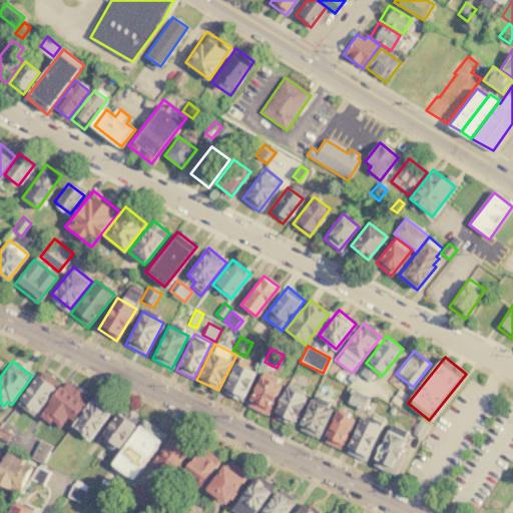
[(234,363),(257,374),(242,402),(220,391),(234,363)]
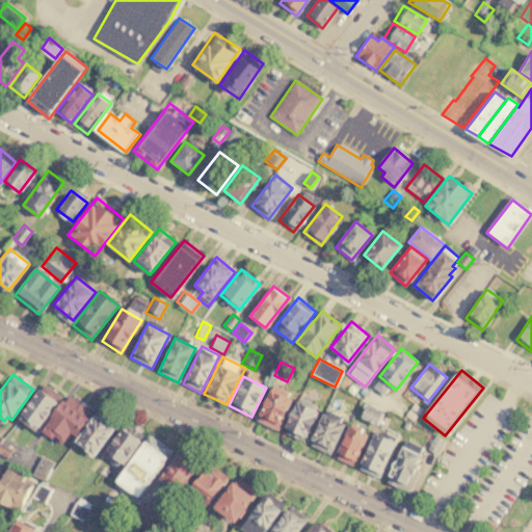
[(273,383),(294,395),(276,430),(256,419),(273,383)]
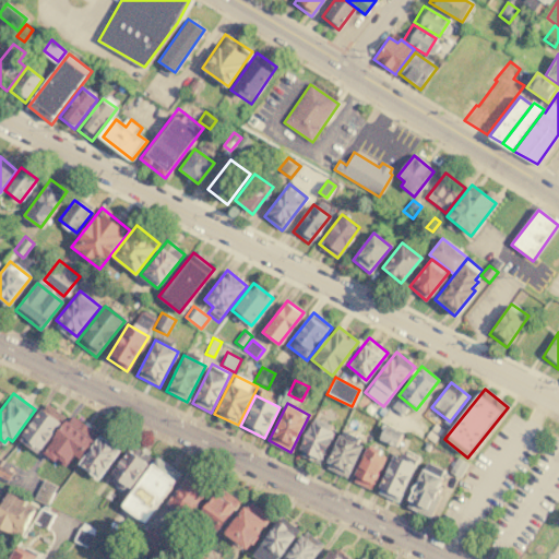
[(60,423),(39,452),(20,438),(40,408),(60,423)]
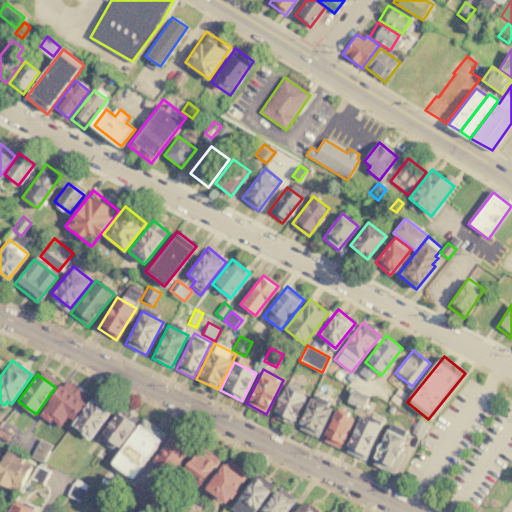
[(39,416),(65,380),(89,397),(72,420),(67,417),(59,427),(51,422),(50,424),(39,416)]
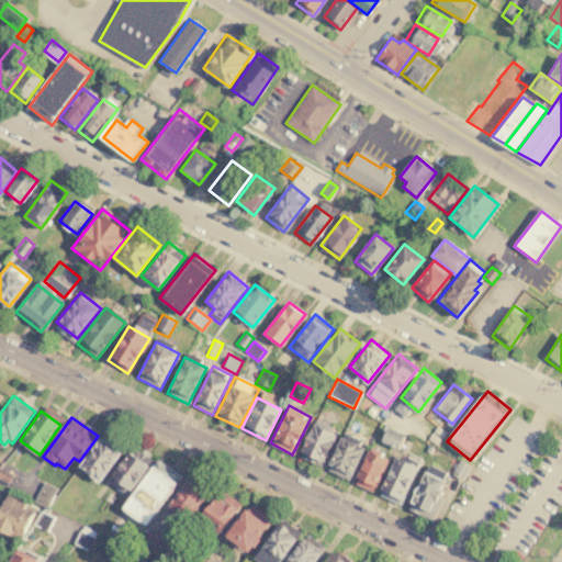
[(315,418),(339,430),(321,468),(296,456),(315,418)]
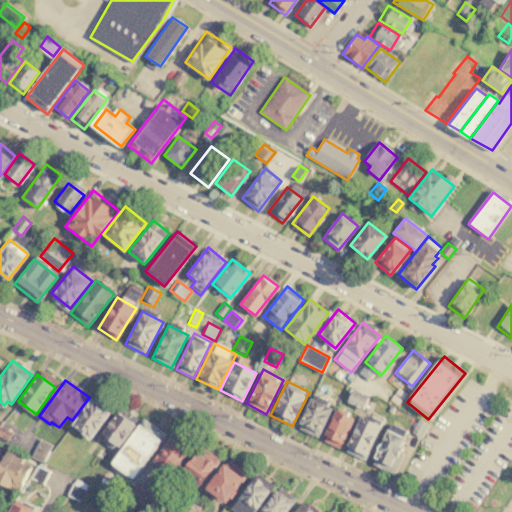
[(353,388),(368,396),(361,409),(346,401),(353,388)]
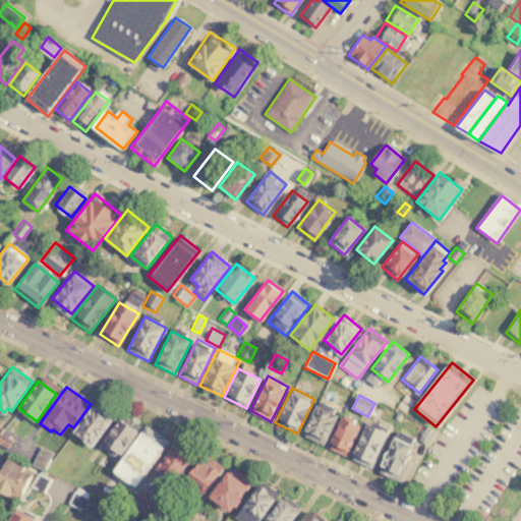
[(320,399),(341,410),(324,446),(301,435),(320,399)]
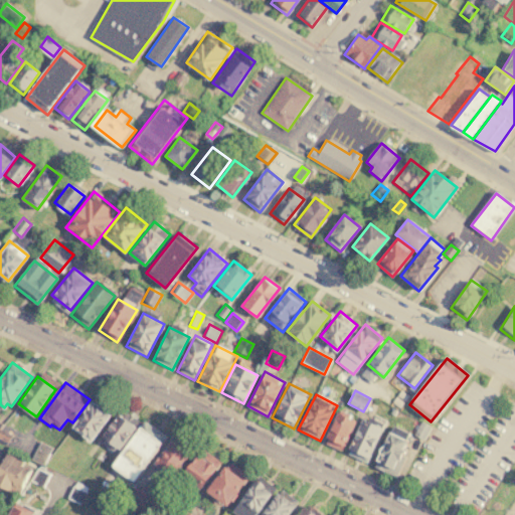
[(110,415),(91,442),(71,428),(91,401),(110,415)]
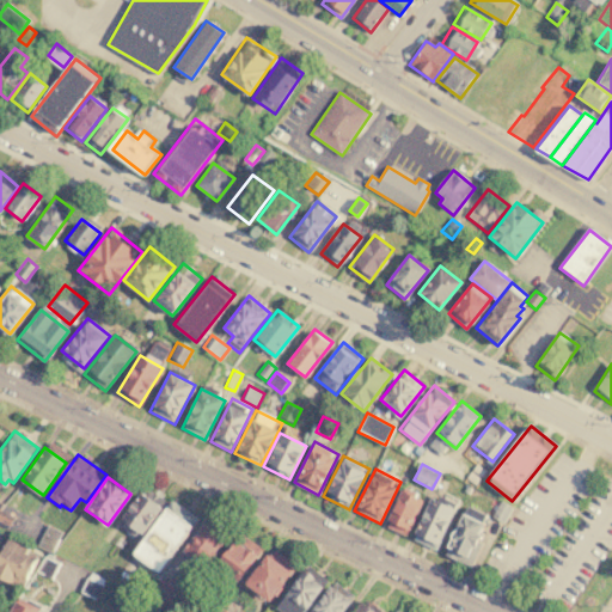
[(401,490),(422,501),(405,536),(383,525),(401,490)]
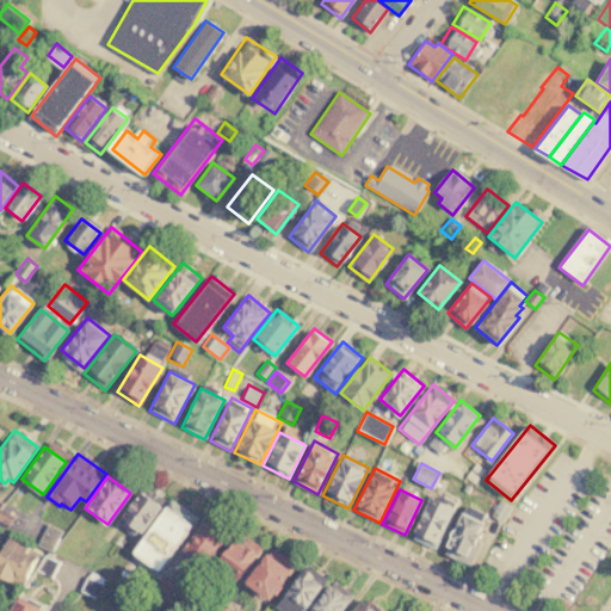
[(457,501),(434,545),(412,535),(434,489),(457,501)]
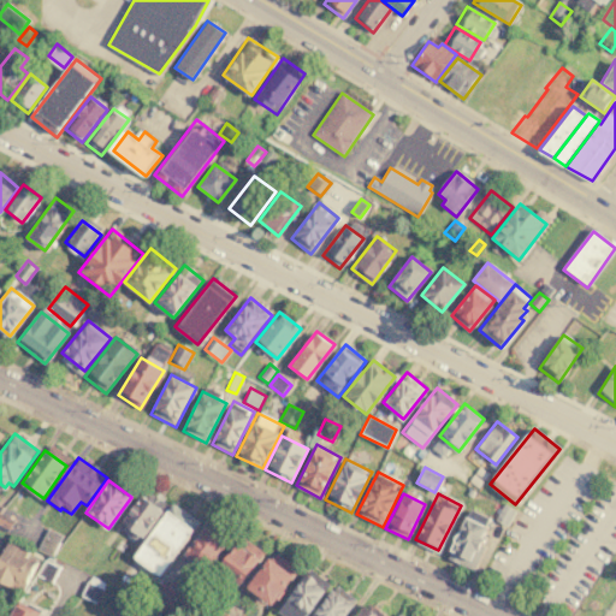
[(161,511),(142,538),(120,523),(140,496),(161,511)]
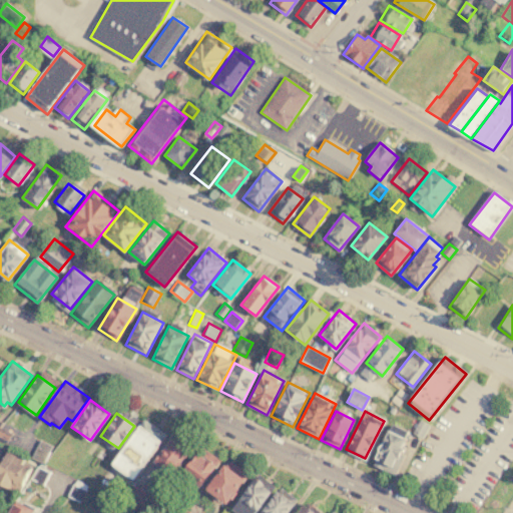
[(132,480),(111,465),(144,420),(165,434),(132,480)]
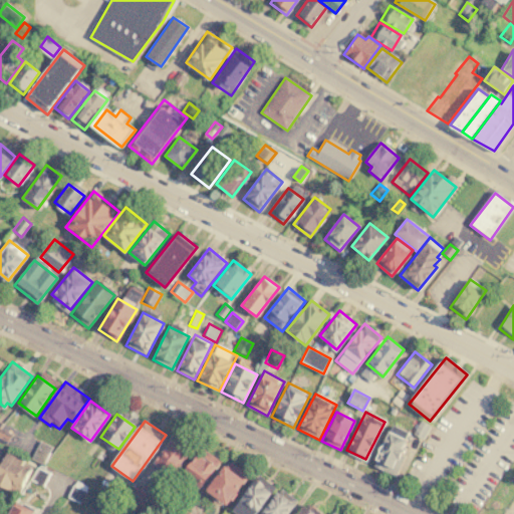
[(413,433),(419,421),(431,426),(424,439),(413,433)]
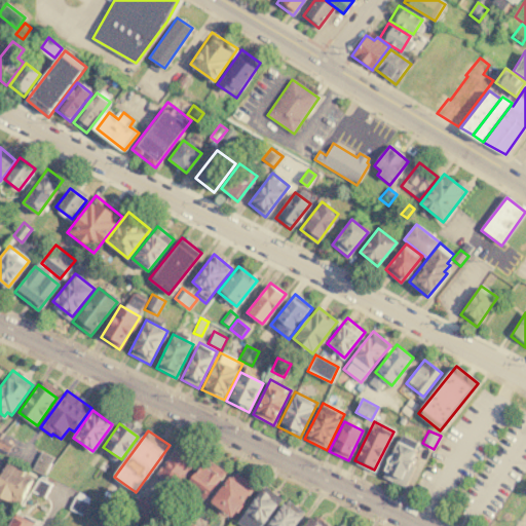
[(381,476),(403,434),(419,442),(409,463),(413,465),(403,487),(381,476)]
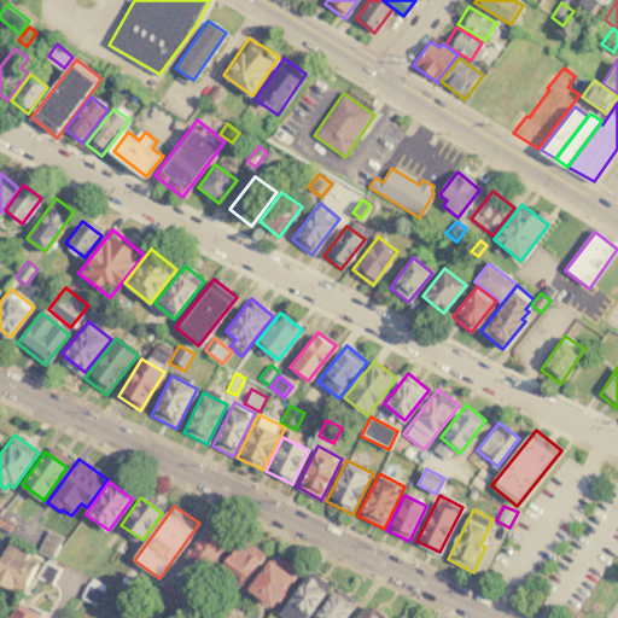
[(0,526),(0,514),(13,522),(10,531),(0,526)]
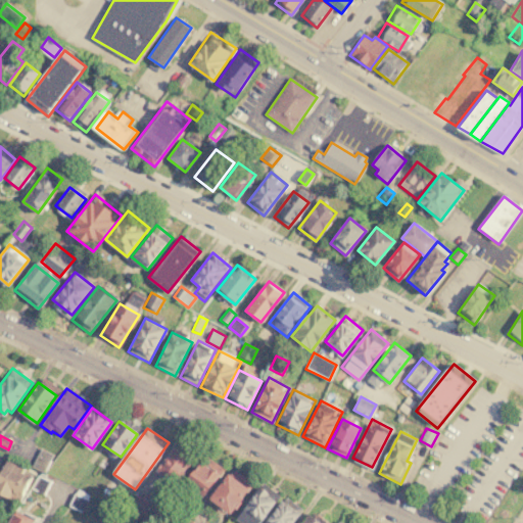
[(194,456),(172,487),(153,474),(176,442),(194,456)]
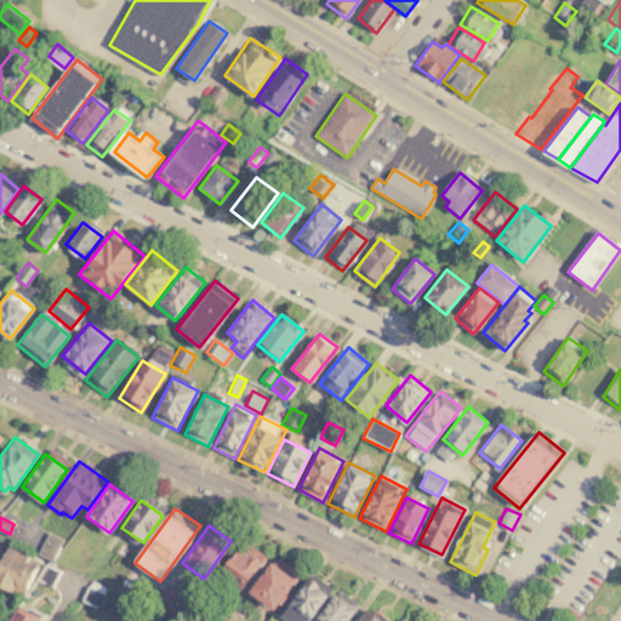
[(239,590),(217,574),(243,539),(263,554),(239,590)]
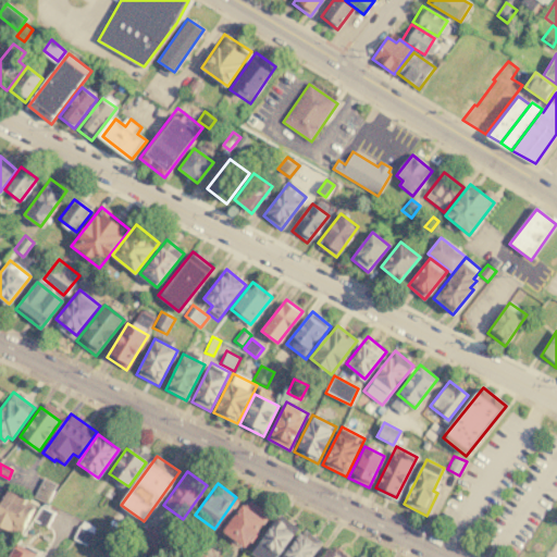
[(0,525),(0,506),(8,490),(34,503),(19,534),(0,525)]
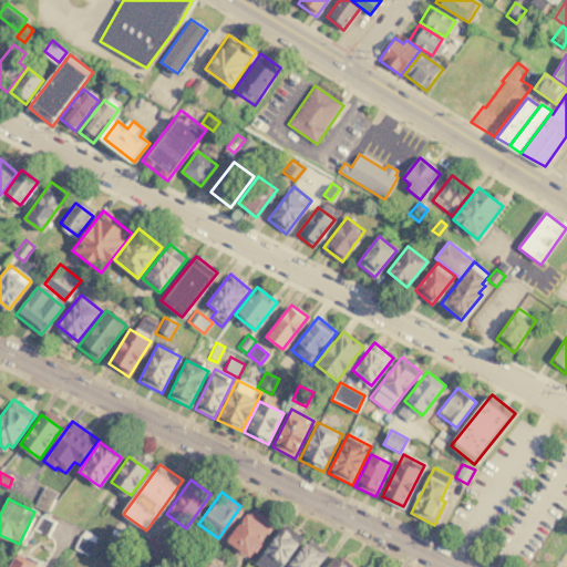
[(249,557),(226,540),(247,512),(270,528),(249,557)]
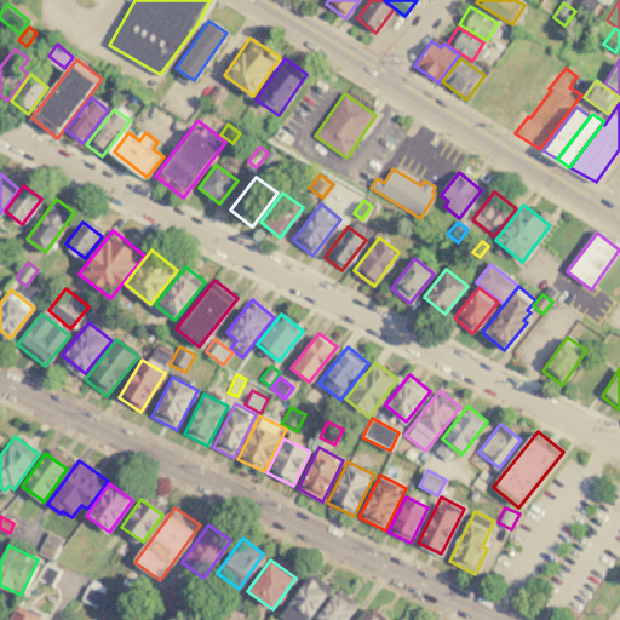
[(46,563),(59,572),(51,586),(38,578),(46,563)]
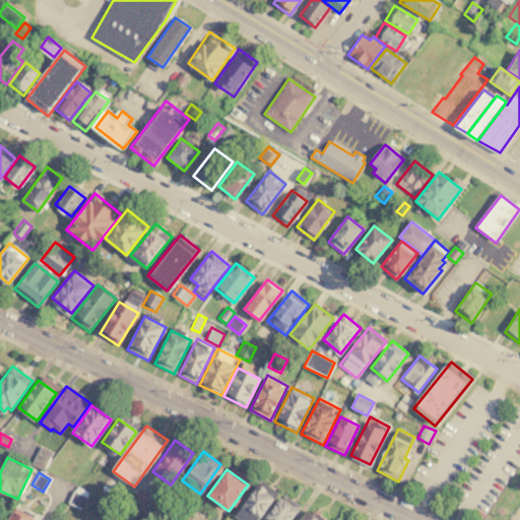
[(274,496),(256,519),(241,519),(235,516),(257,484),(274,496)]
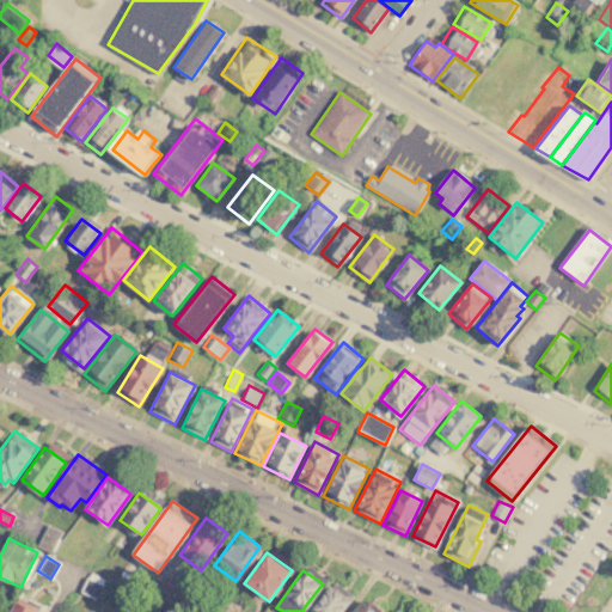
[(86,576),(105,587),(97,601),(79,591),(86,576)]
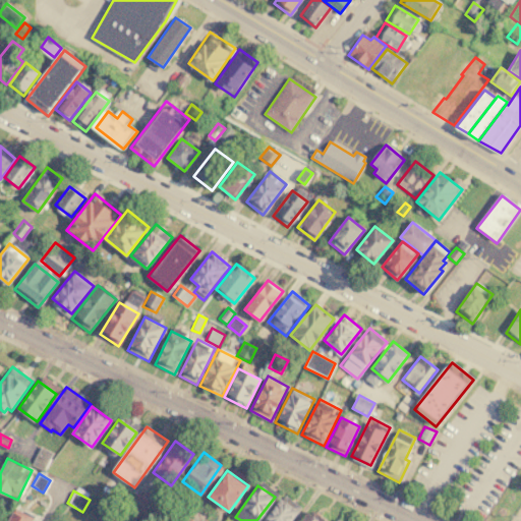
[(151,502),(142,514),(129,504),(137,493),(151,502)]
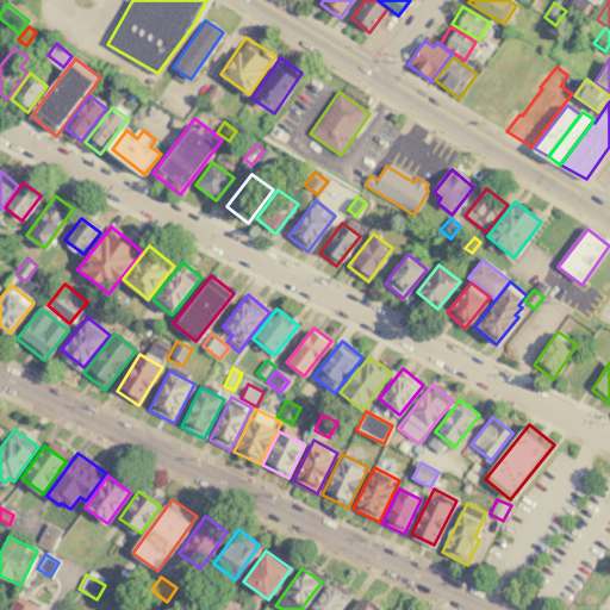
[(353,593),(341,609),(307,609),(331,578),(353,593)]
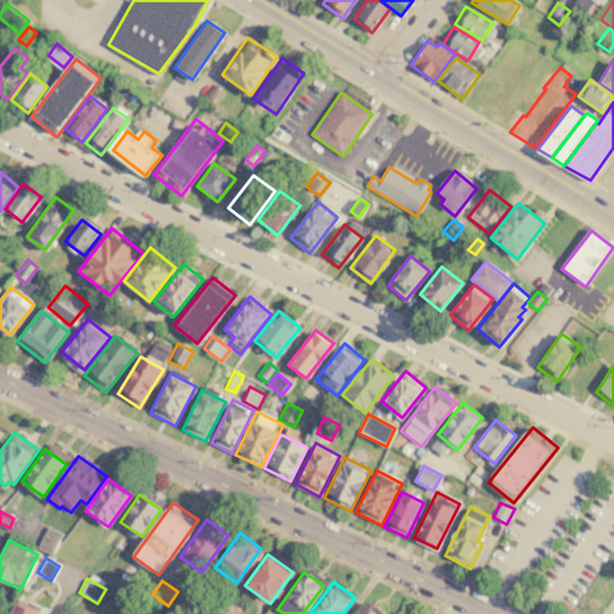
[(385,613),(384,613),(353,613),(365,597),(385,613)]
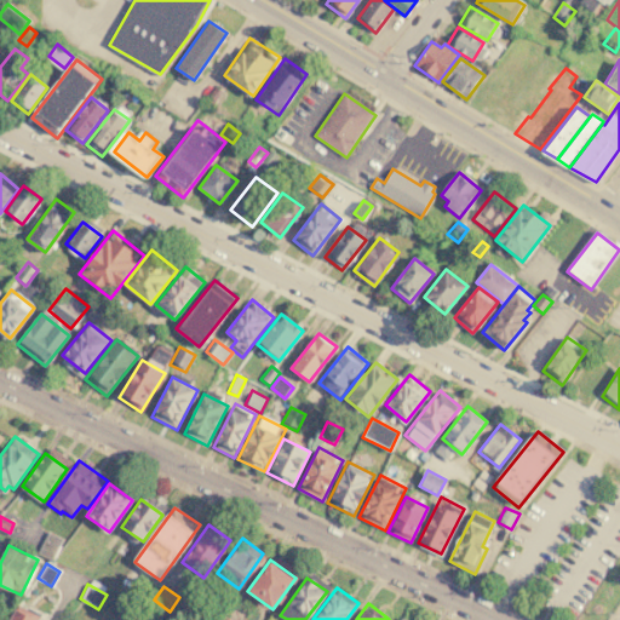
[(126,604),(143,614),(138,619),(121,619),(118,618),(126,604)]
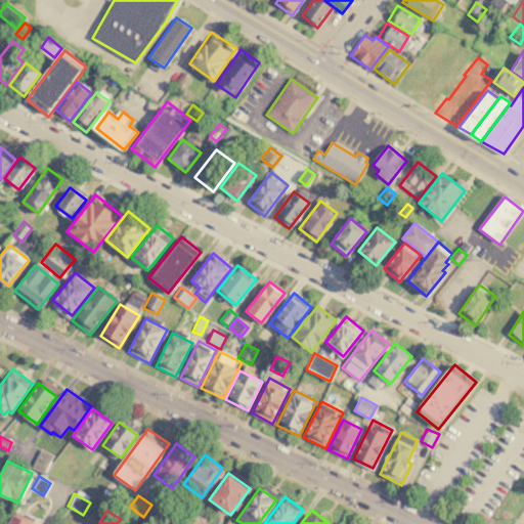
[(31,523),(7,523),(13,515),(31,523)]
